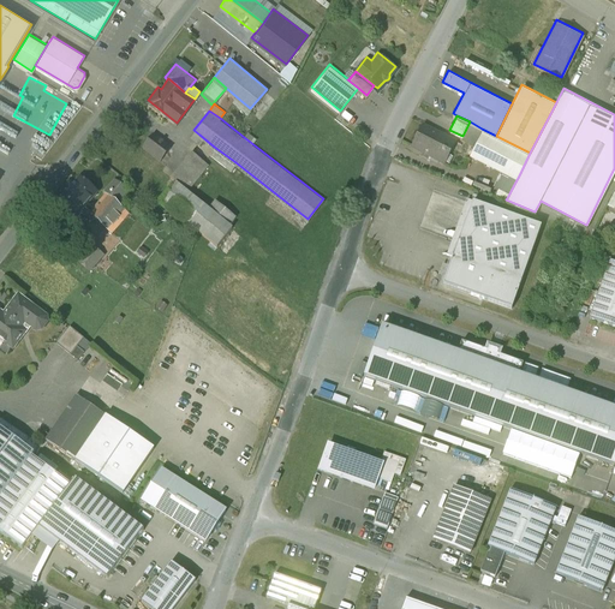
[(452,136),(423,121),(411,143),(440,157),(443,148),(446,149),(452,136)]
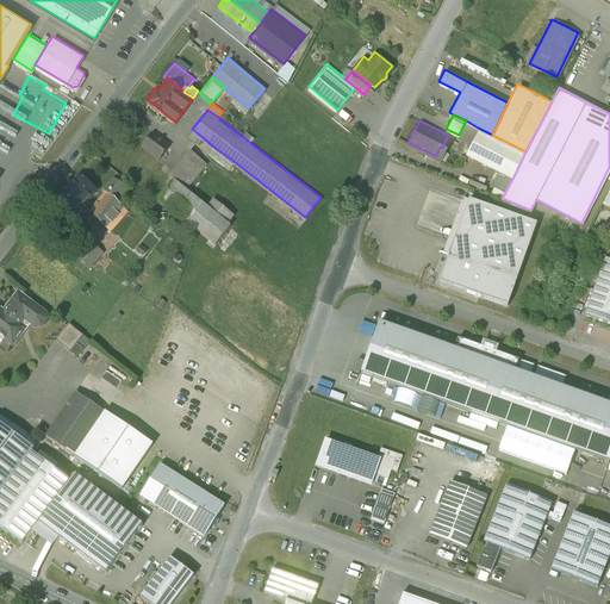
[(478,128),(466,120),(459,135),(458,136),(471,143),(478,128)]
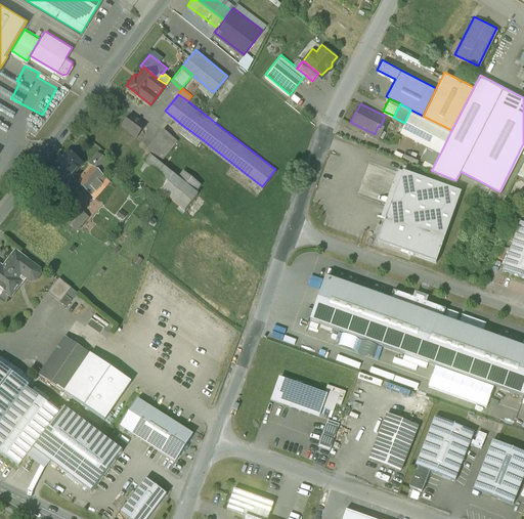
[(423,116),(410,110),(404,123),(400,130),(421,140),(422,138),(431,120),(423,116)]
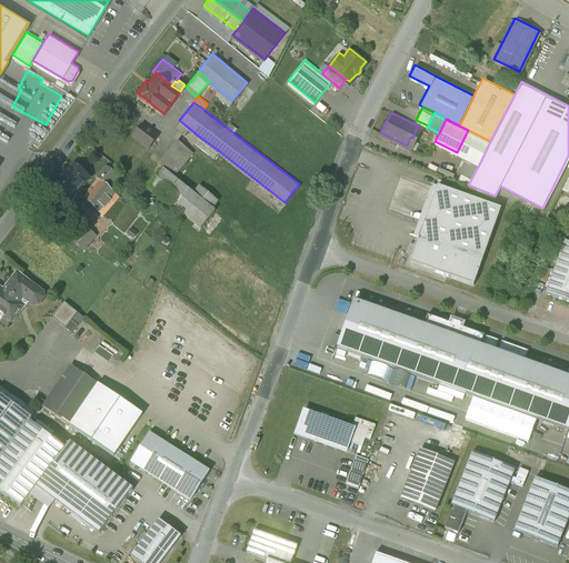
[(158,133),(141,121),(132,133),(149,146),(158,133)]
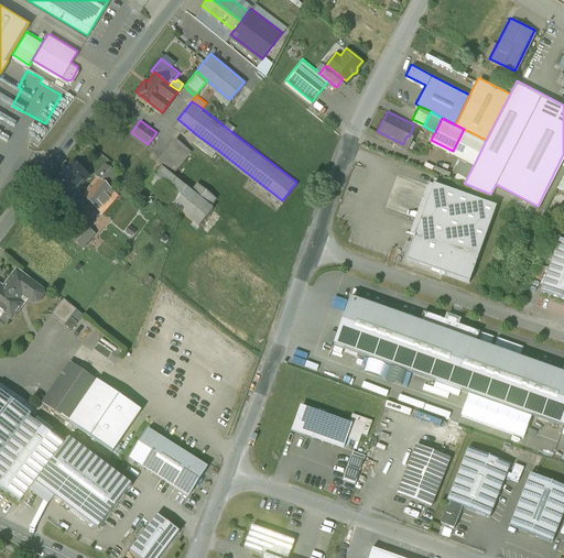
[(414,124),(409,137),(412,139),(419,127),(414,124)]
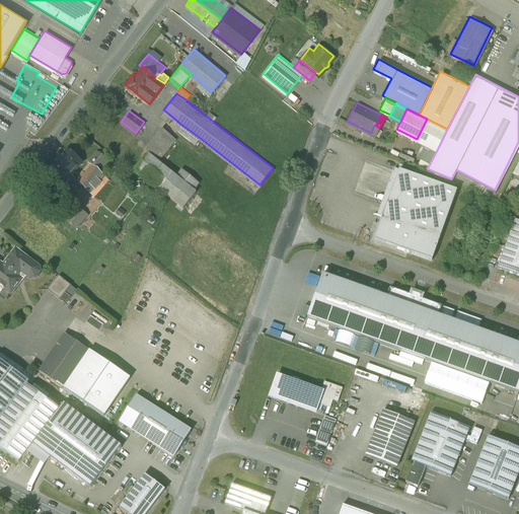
[(447,129),(427,119),(418,137),(424,140),(438,148),(447,129)]
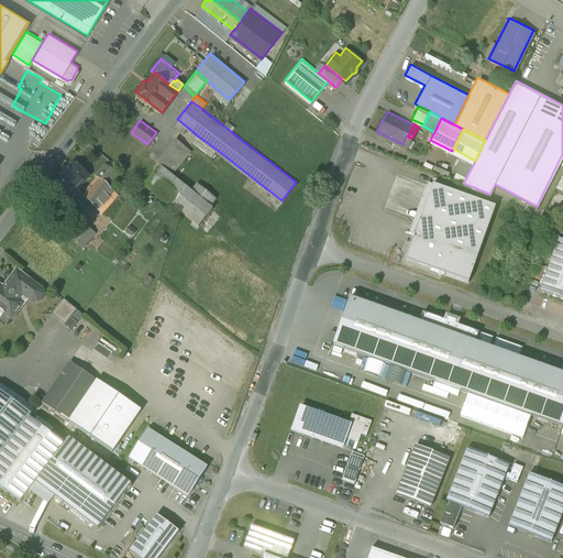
[(216,149),(196,134),(192,139),(211,154),(216,149)]
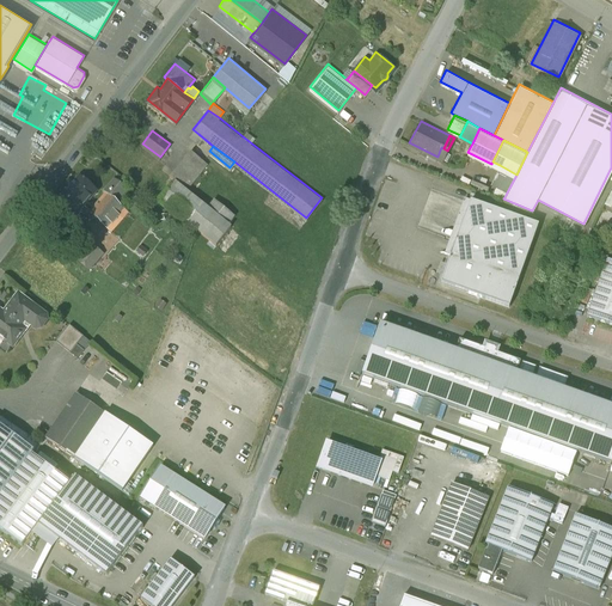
[(444,148),(441,147),(438,157),(442,159),(444,157),(447,159),(451,152),(447,151),(444,148)]
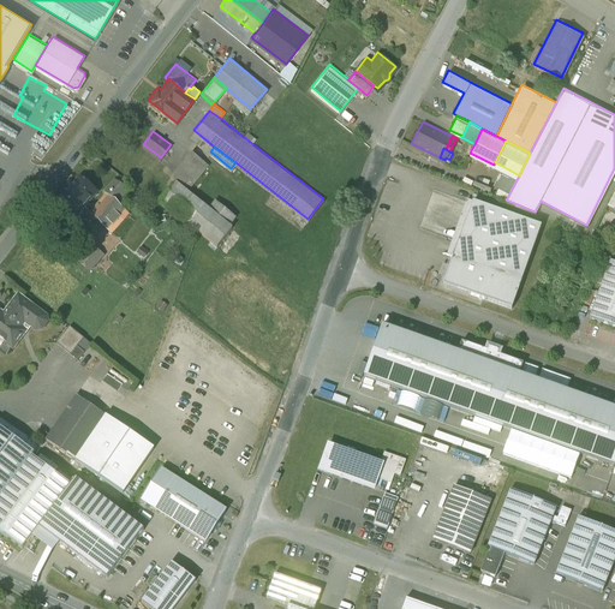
[(191,149),(171,174),(175,179),(187,189),(208,162),(191,149)]
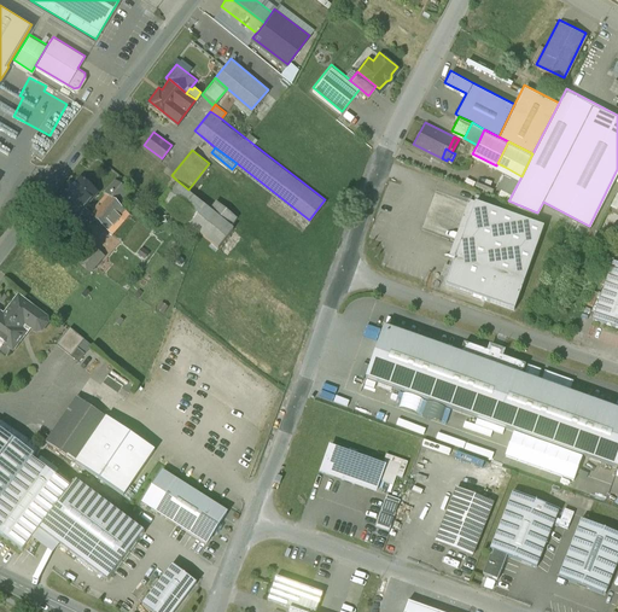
[(513,192),(522,176),(505,167),(496,184),(501,187),(502,186),(513,192)]
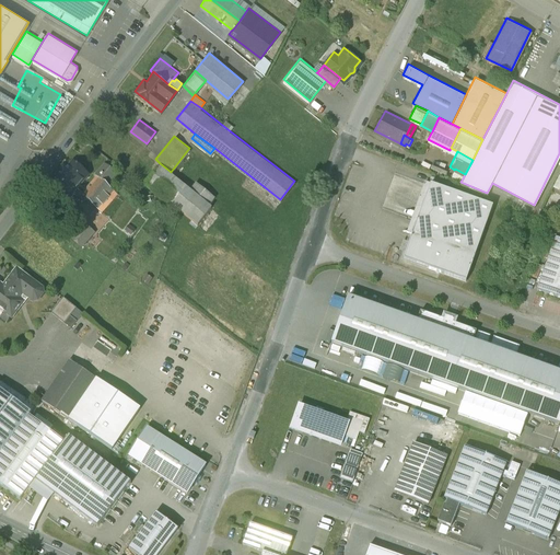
[(73,159),(54,181),(77,201),(84,193),(83,193),(76,185),(88,172),(73,159)]
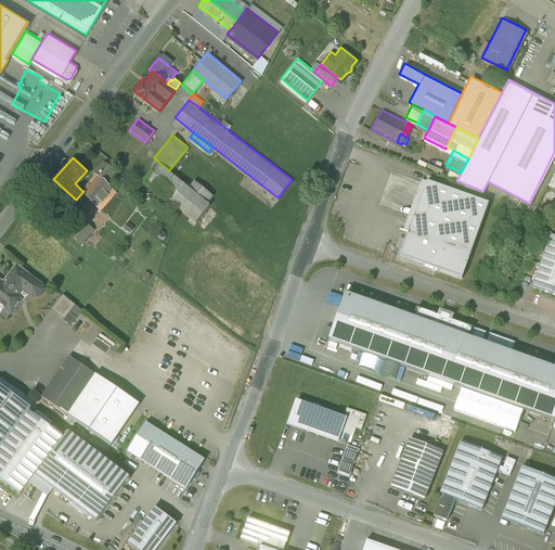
[(115,167),(104,158),(94,170),(99,174),(105,179),(115,167)]
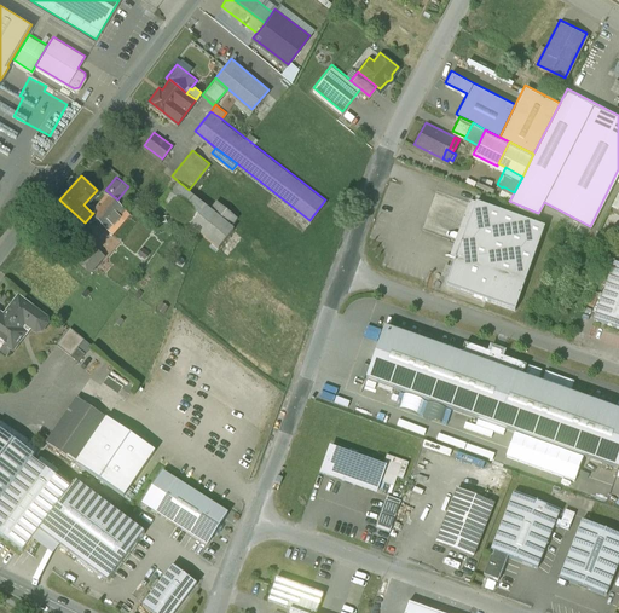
[(189,190),(177,180),(162,200),(198,229),(219,244),(233,226),(231,224),(209,207),(189,190)]
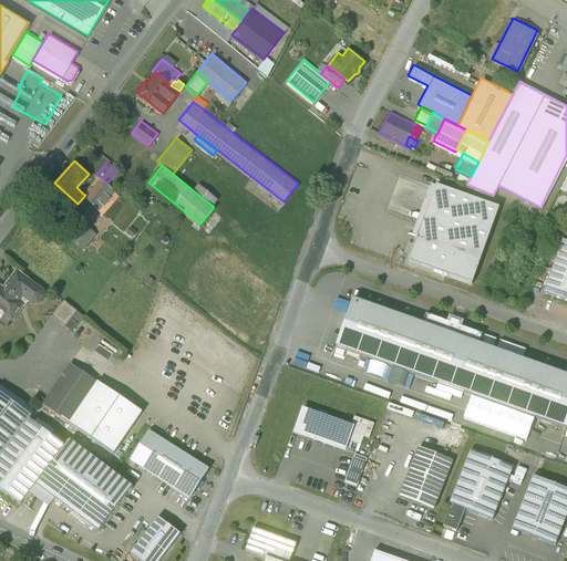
[(471,176),(461,170),(460,172),(457,176),(468,180),(471,176)]
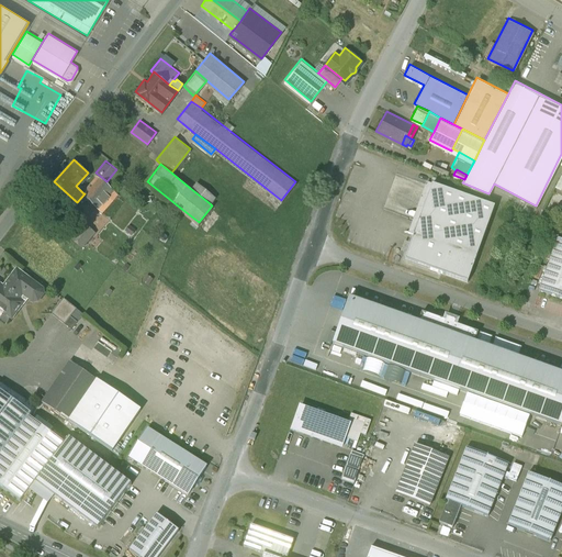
[(107,181),(100,176),(83,193),(85,193),(102,209),(117,191),(107,181)]
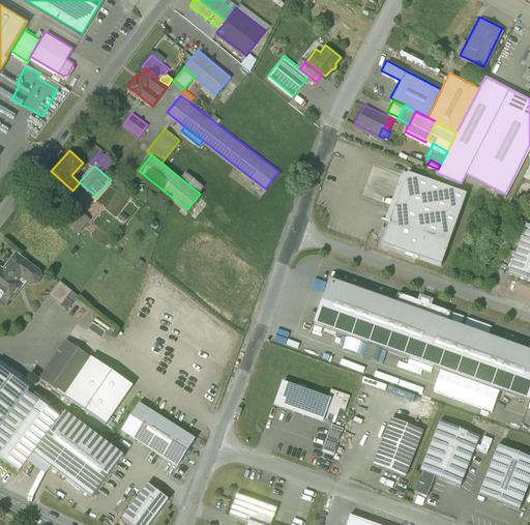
[(390,217),(407,170),(402,168),(385,215),(390,217)]
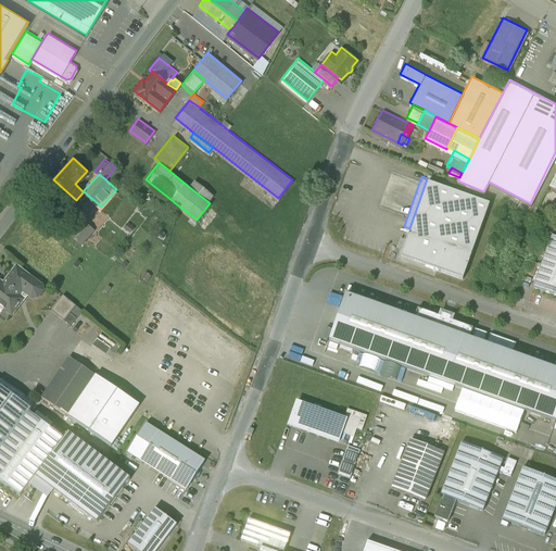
[(213,193),(194,178),(188,186),(207,201),(213,193)]
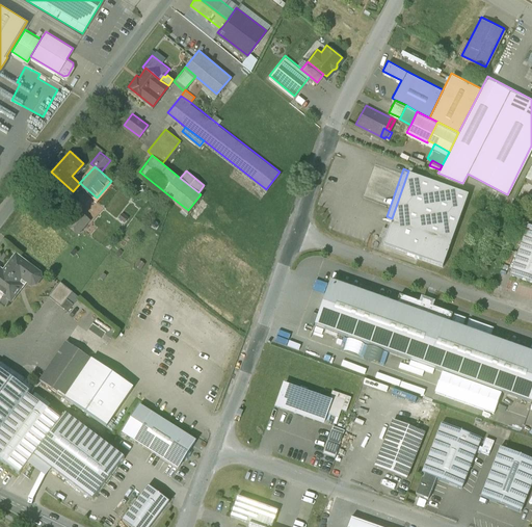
[(468,192),(409,170),(408,170),(392,218),(389,228),(386,236),(383,242),(407,251),(443,264),(449,245),(468,192)]
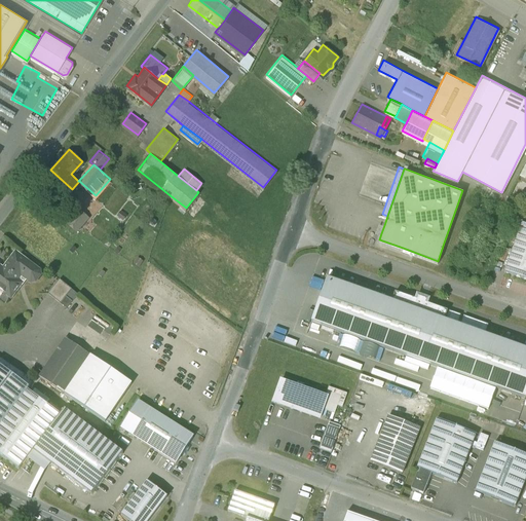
[(78,207),(67,220),(76,228),(80,224),(88,215),(78,207)]
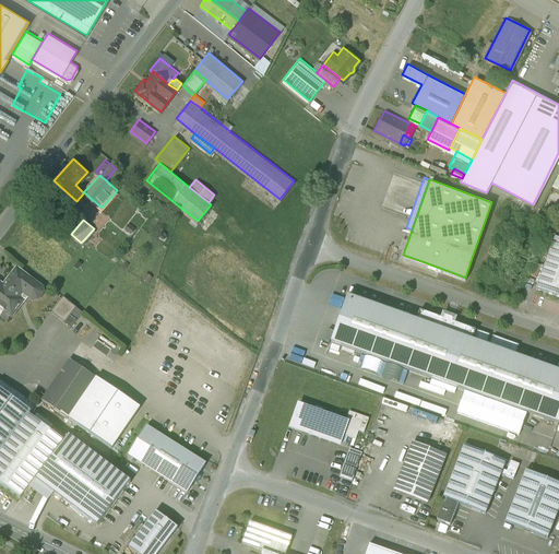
[(558,235),(555,234),(536,285),(558,294),(558,235)]
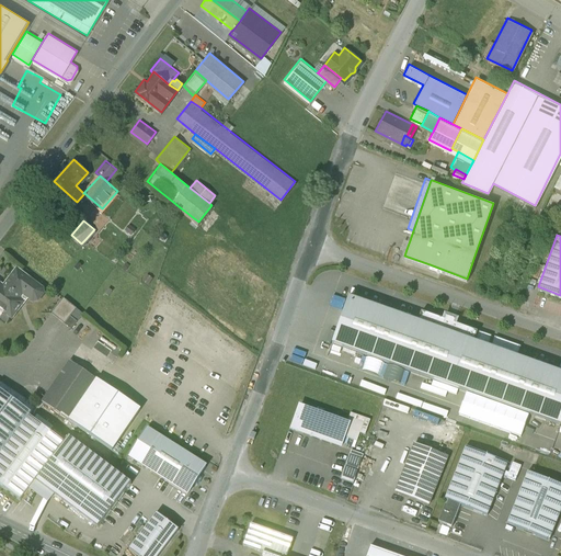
[(407,249),(410,240),(403,238),(400,247),(407,249)]
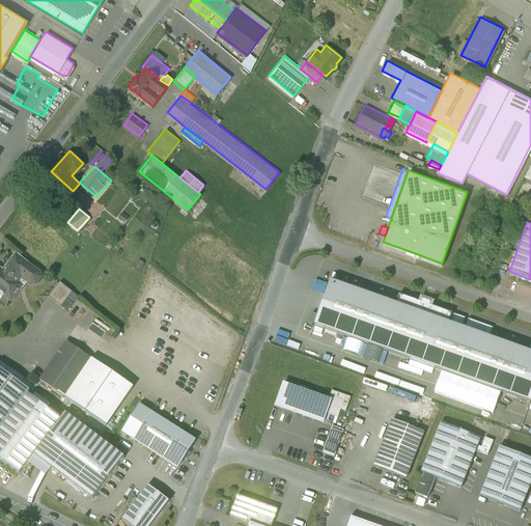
[(16,251),(0,271),(0,288),(3,292),(3,293),(10,298),(19,285),(15,282),(23,272),(26,274),(27,278),(31,281),(35,280),(39,274),(39,270),(16,251)]
